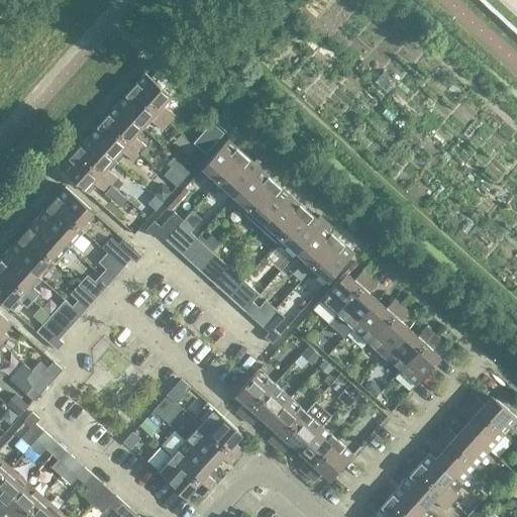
[(145,73),(130,89),(168,122),(175,115),(161,102),(169,94),(145,73)]
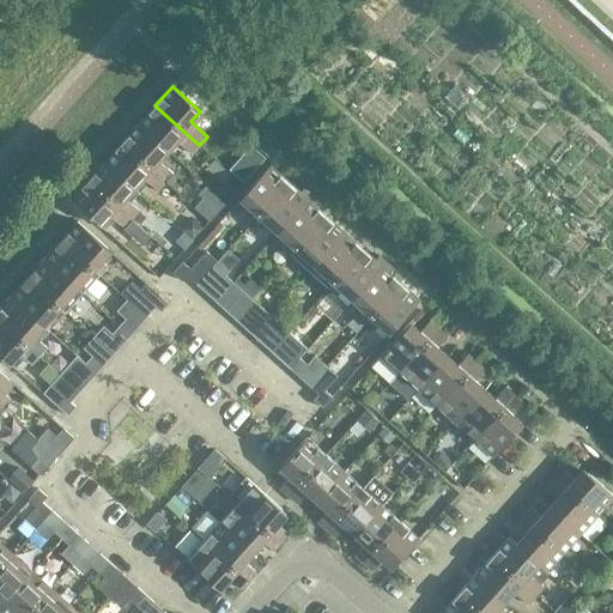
[(199,145),(155,105),(139,125),(165,149),(175,139),(192,153),(199,145)]
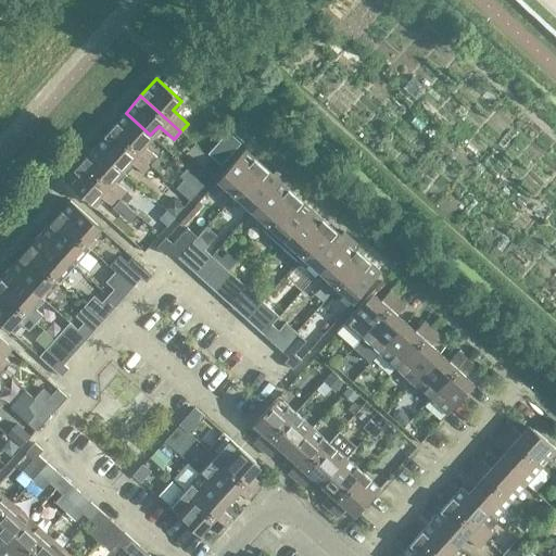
[(150,135),(126,113),(111,129),(150,165),(151,164),(158,158),(142,144),(150,135)]
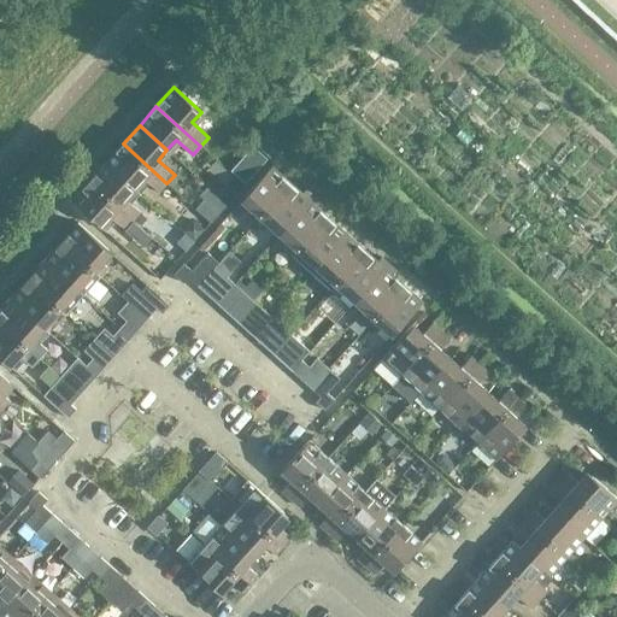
[(166,183),(123,144),(106,162),(134,187),(133,188),(140,194),(150,183),(159,192),(159,191),(172,201),(180,193),(168,182),(166,183)]
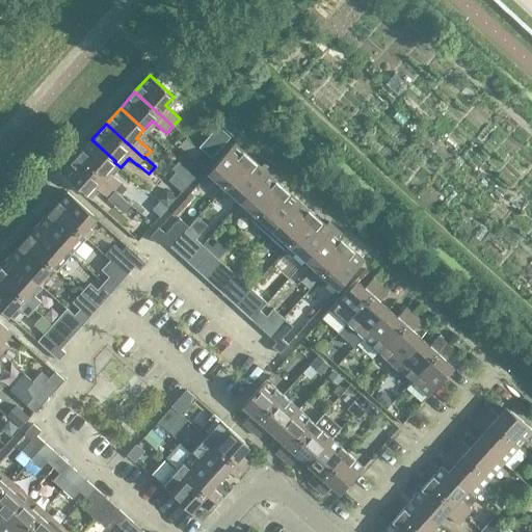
[(115,161),(91,139),(77,156),(114,190),(122,183),(107,170),(114,162),(115,161)]
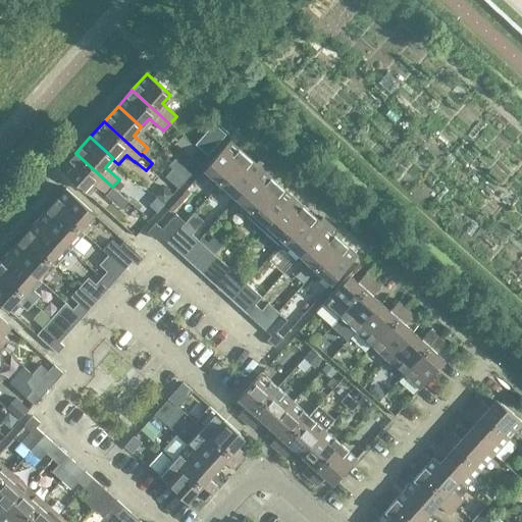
[(229,141),(207,166),(215,174),(209,181),(216,189),(246,155),(229,141)]
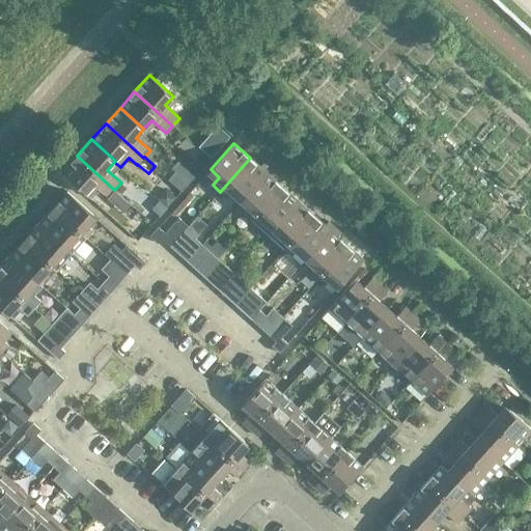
[(114,190),(77,156),(61,172),(85,193),(91,198),(99,190),(108,197),(114,190)]
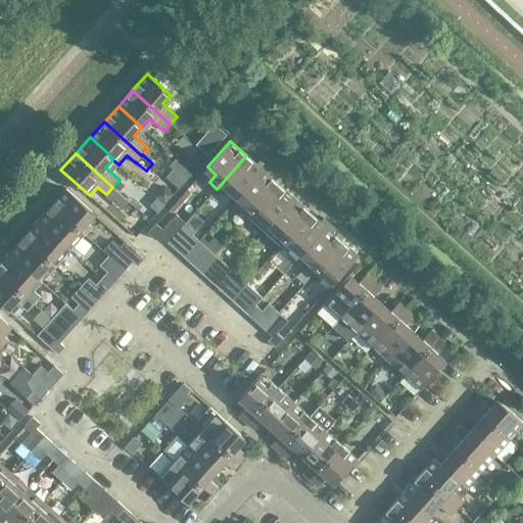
[(246,155),(217,189),(224,195),(231,187),(239,195),(266,165),(259,159),(255,163),(246,155)]
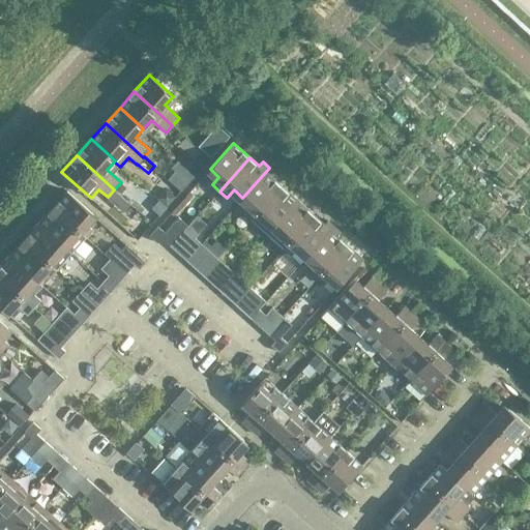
[(183,189),(197,173),(181,159),(167,176),(183,189)]
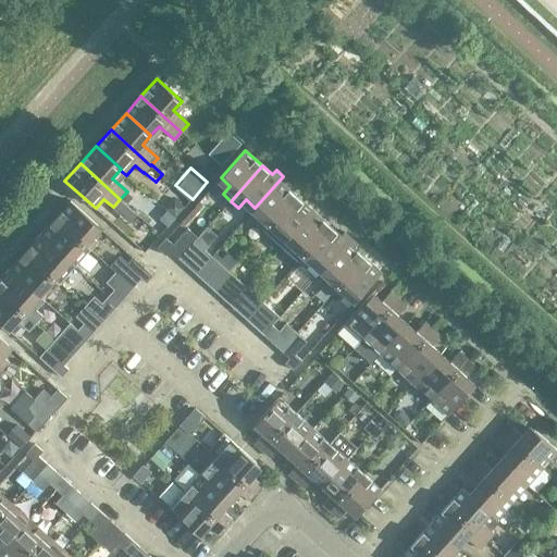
[(283,176),(255,208),(263,217),(257,224),(264,231),(296,196),(286,187),(289,183),(283,176)]
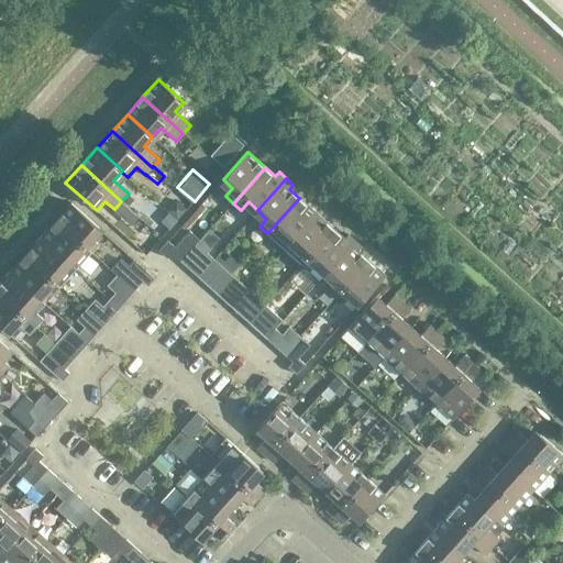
[(299,198),(267,233),(275,241),(283,232),(291,241),(317,213),(299,198)]
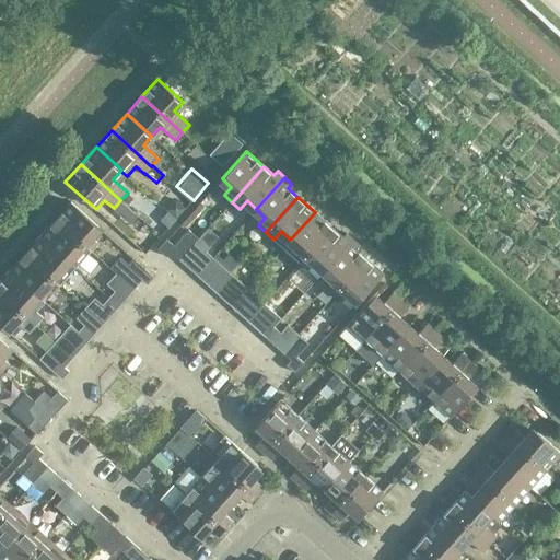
[(163,219),(172,225),(186,206),(177,199),(163,219)]
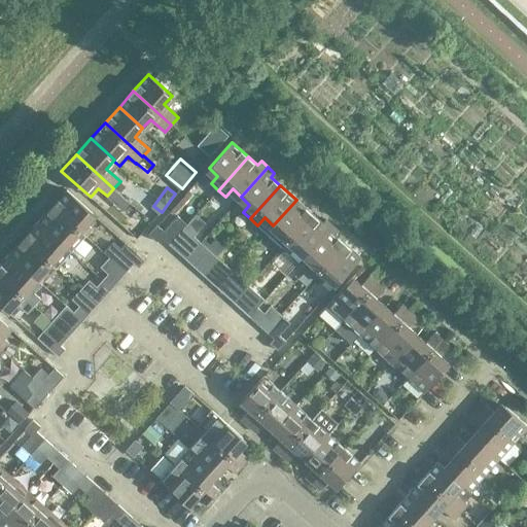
[(93,213),(67,189),(51,207),(85,237),(92,229),(84,222),(93,213)]
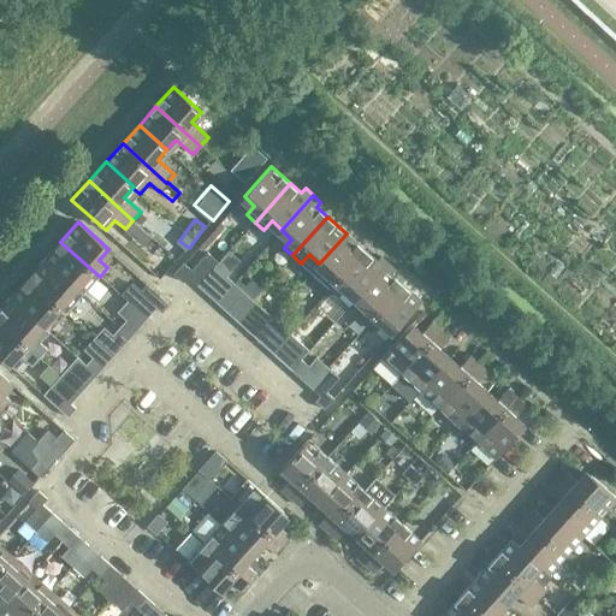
[(347,234),(319,264),(330,273),(321,282),(330,289),(365,250),(347,234)]
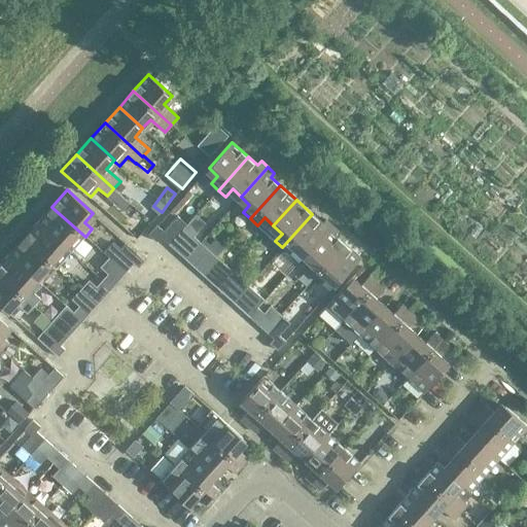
[(85,237),(51,207),(37,222),(64,246),(71,237),(78,243),(85,237)]
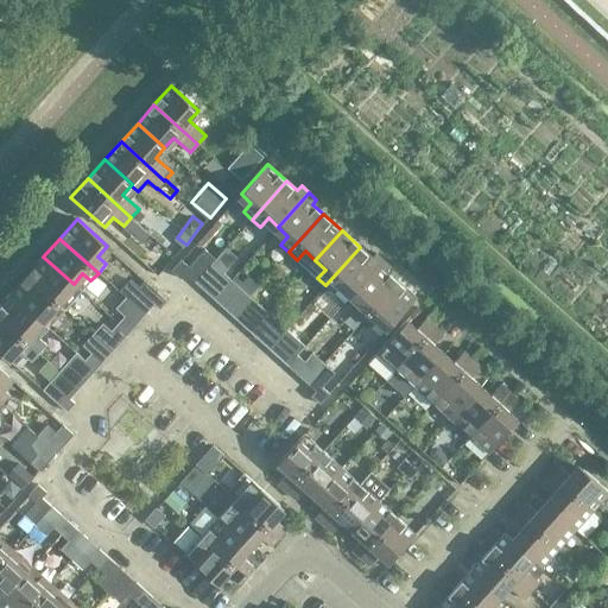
[(360,247),(325,285),(344,302),(352,293),(379,264),(360,247)]
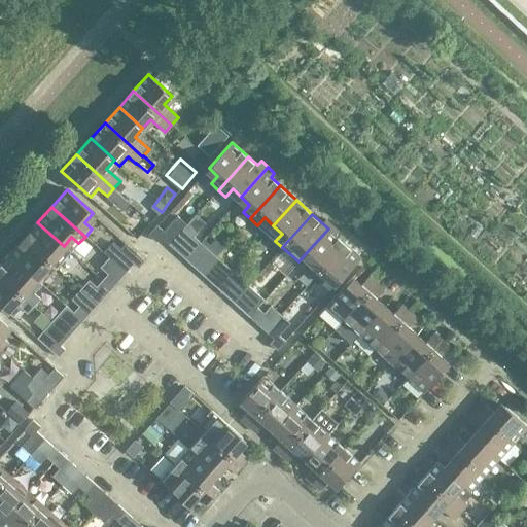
[(164,231),(156,224),(149,235),(156,241),(161,237),(170,245),(184,227),(174,218),(164,231)]
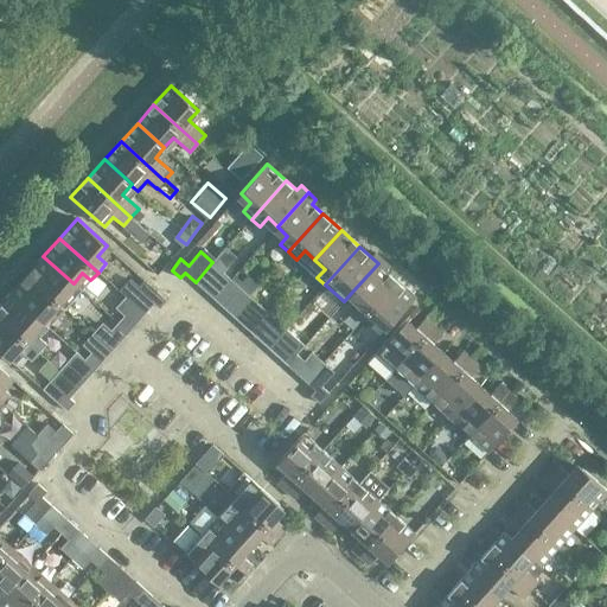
[(74,283),(43,256),(27,274),(65,308),(72,300),(64,293),(74,283)]
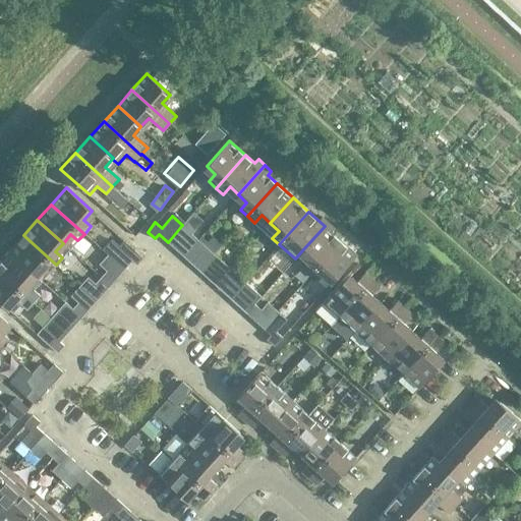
[(182,225),(168,242),(183,256),(191,247),(185,241),(191,234),(182,225)]
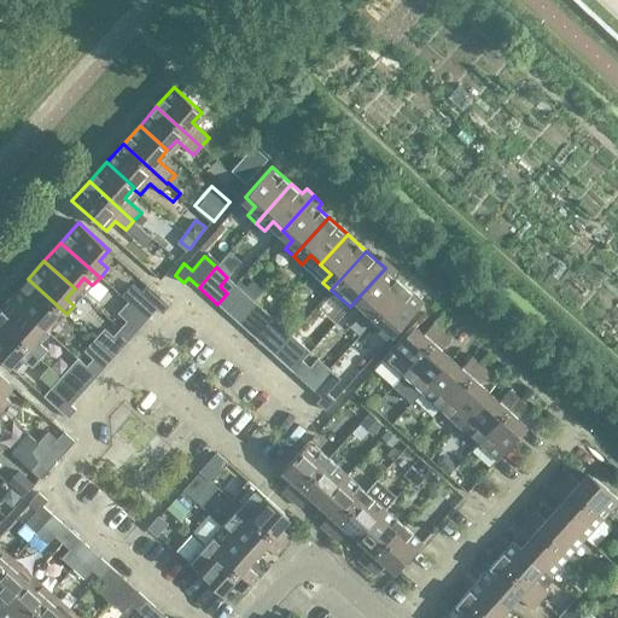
[(385,268),(357,298),(368,308),(361,316),(368,324),(403,285),(385,268)]
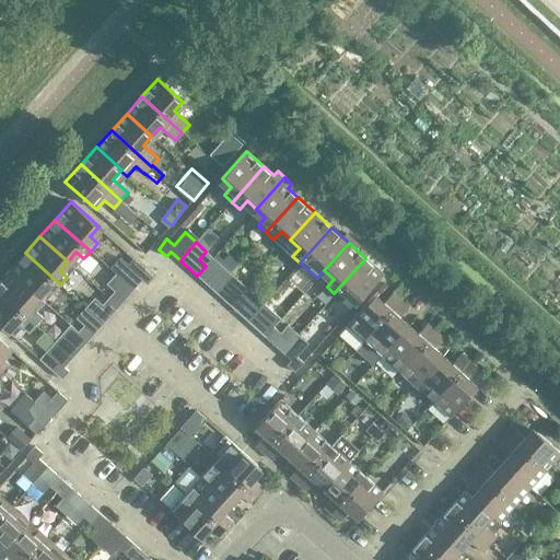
[(60,284),(25,253),(10,270),(37,295),(45,286),(53,293),(60,284)]
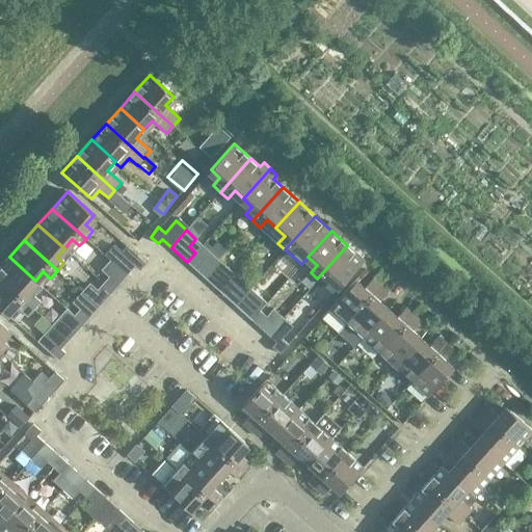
[(347,245),(317,278),(325,286),(331,278),(341,286),(364,260),(347,245)]
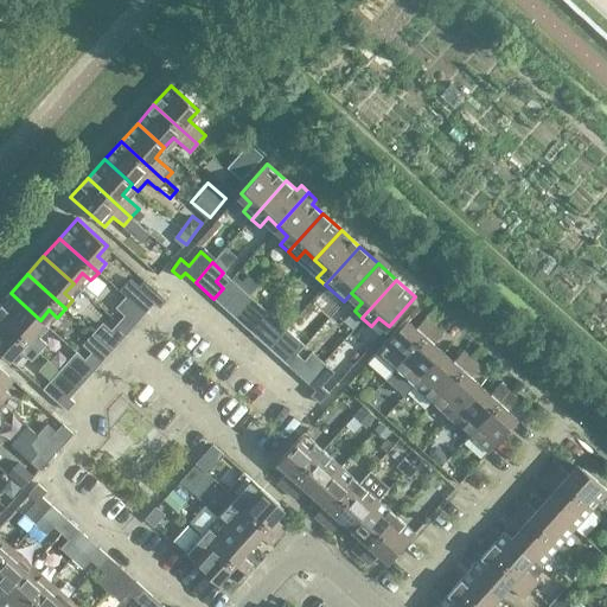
[(157,291),(155,291),(149,298),(135,285),(125,296),(145,314),(154,304),(159,308),(167,300),(157,291)]
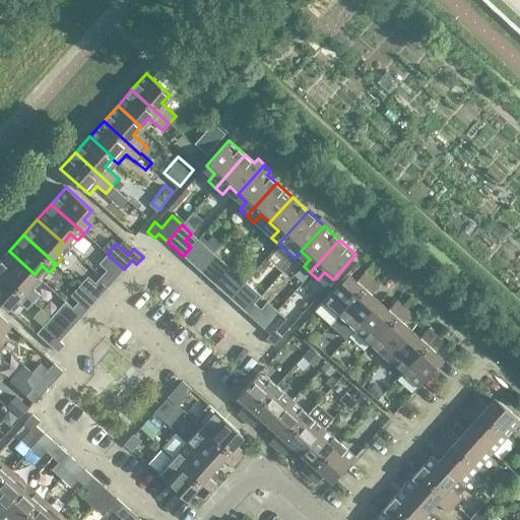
[(191,247),(183,256),(199,269),(213,253),(204,244),(197,252),(191,247)]
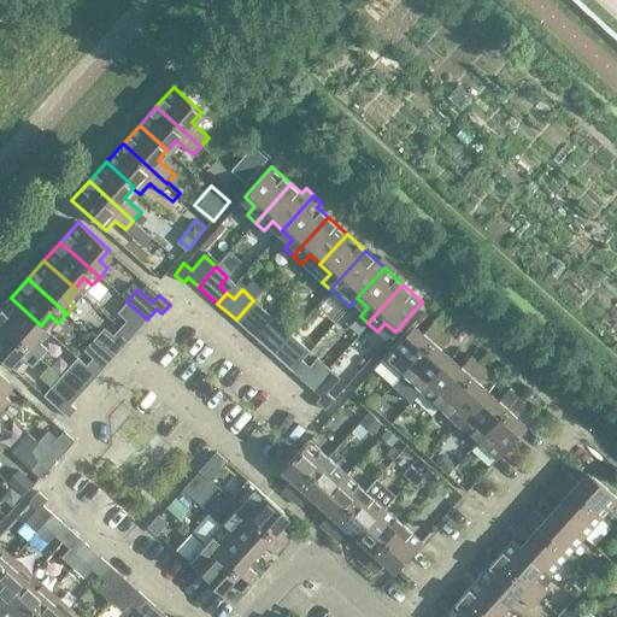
[(50,333),(11,298),(0,309),(0,321),(40,358),(47,350),(40,344),(50,333)]
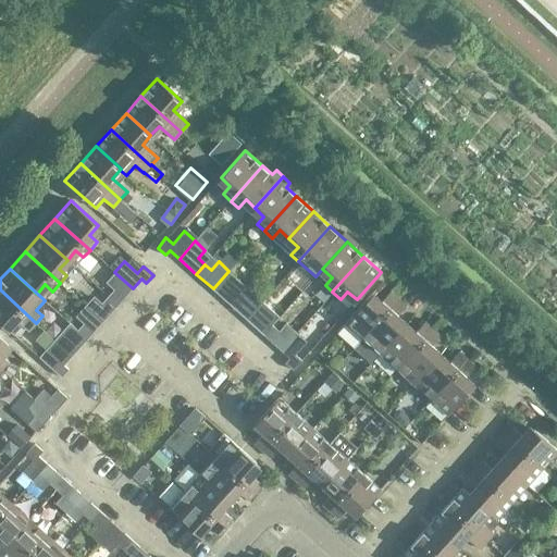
[(229,271),(213,288),(230,304),(238,294),(232,288),(239,281),(229,271)]
